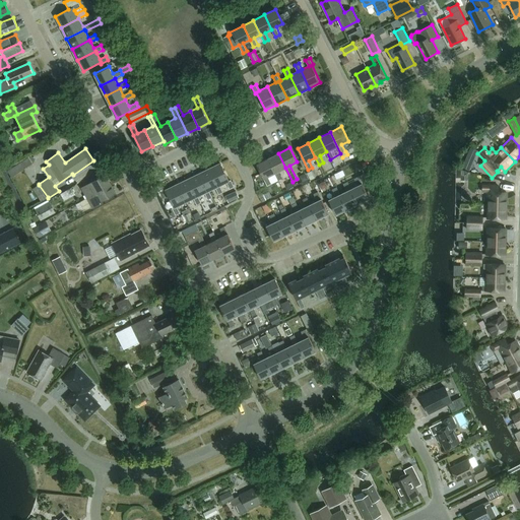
[(279,171),(285,168),(278,153),(267,158),(270,164),(275,173),(274,173),(278,180),(282,178),(279,171)]
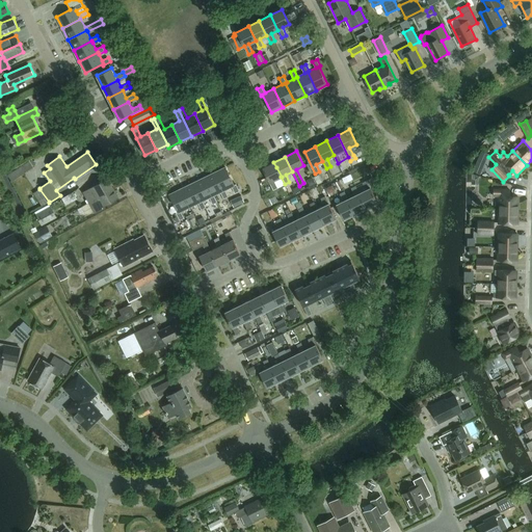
[(282,177),(276,167),(273,162),(263,167),(273,190),(277,188),(274,180),(281,177),(282,177)]
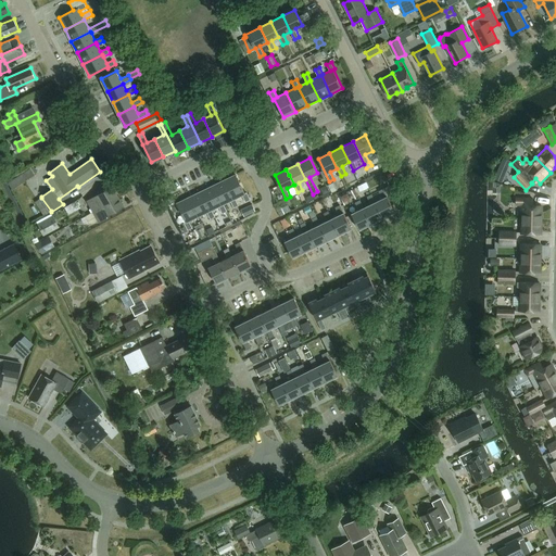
[(502,181),(505,174),(498,172),(495,178),(502,181)]
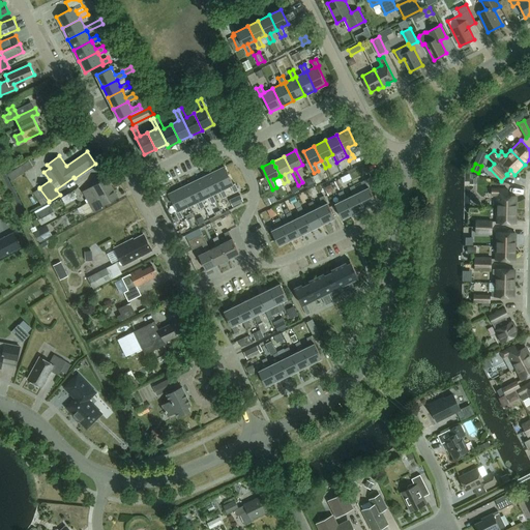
[(225,166),(213,172),(223,189),(225,189),(231,185),(234,193),(239,190),(235,183),(234,184),(225,166)]
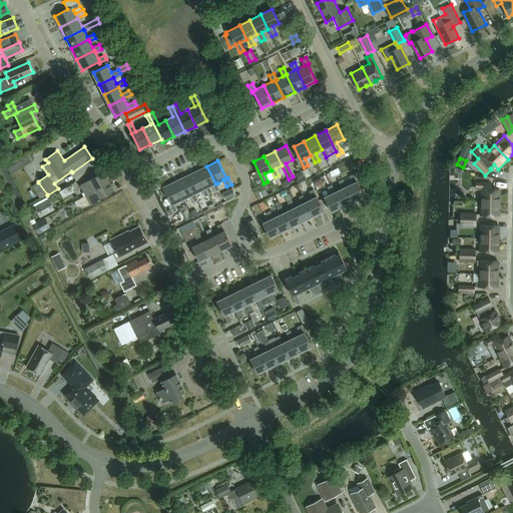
[(206,166),(196,171),(204,189),(206,188),(212,185),(215,191),(220,189),(217,183),(215,183),(206,166)]
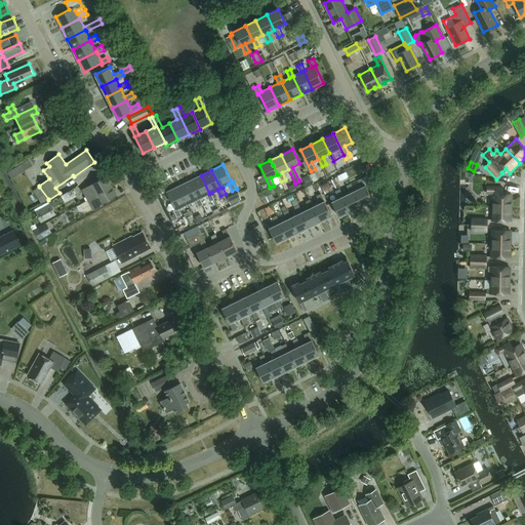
[(315,171),(310,174),(313,182),(319,179),(315,171)]
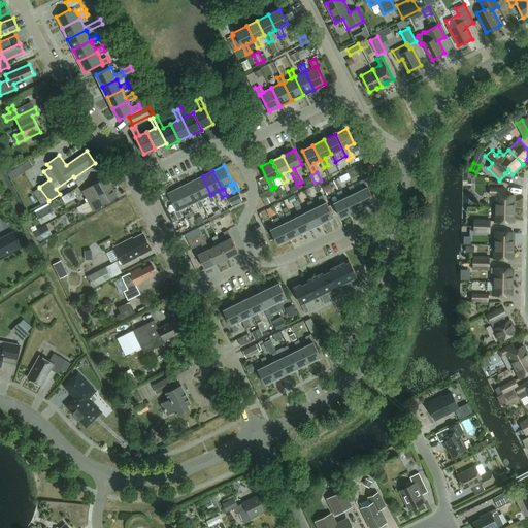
[(202,176),(191,182),(199,200),(201,199),(207,196),(211,202),(216,200),(212,194),(210,195),(202,176)]
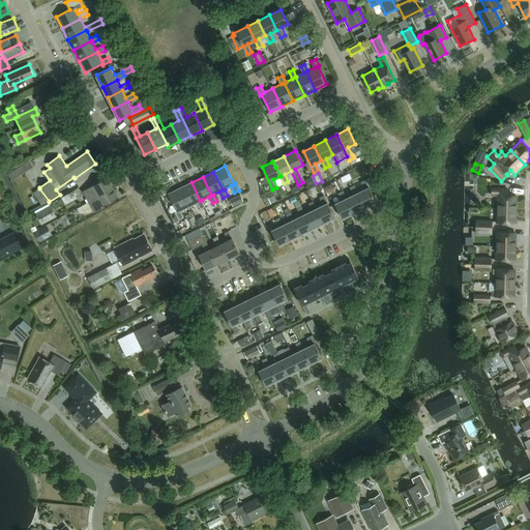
[(314,182),(312,177),(305,180),(308,185),(314,182)]
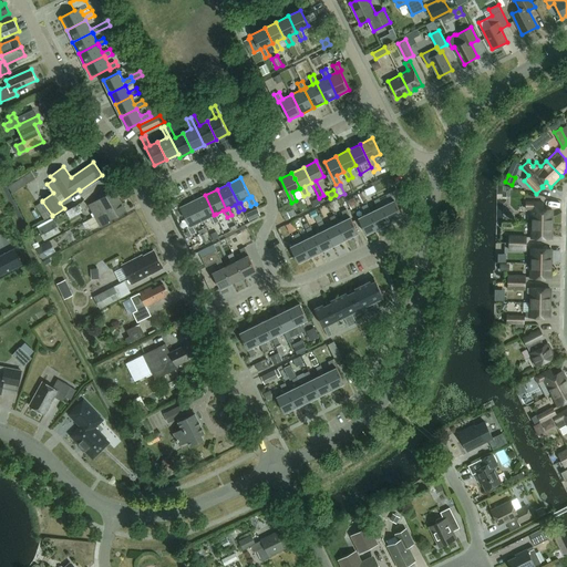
[(115,191),(89,205),(95,216),(112,207),(112,208),(122,203),(115,191)]
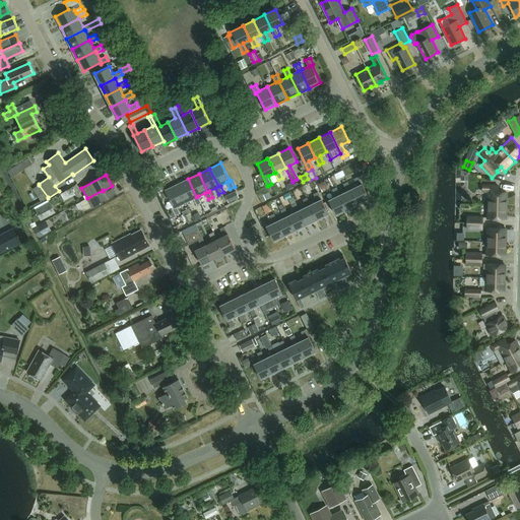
[(370,198),(359,176),(354,178),(358,186),(351,189),(359,203),(370,198)]
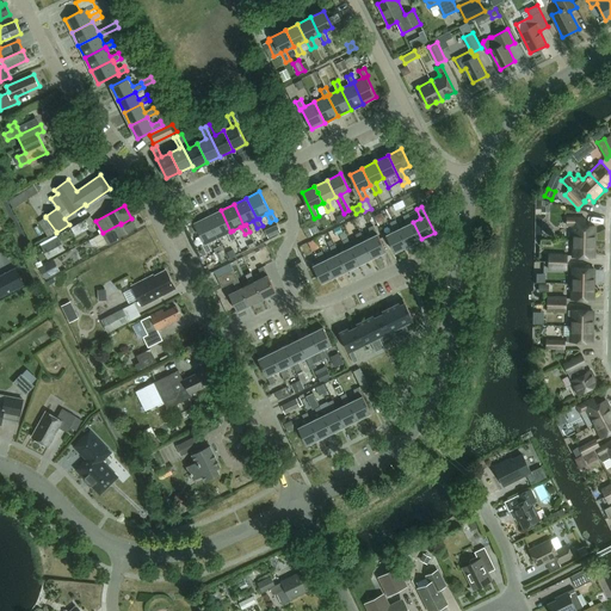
[(221,210),(208,217),(217,238),(228,233),(232,241),(236,238),(233,230),(230,232),(221,210)]
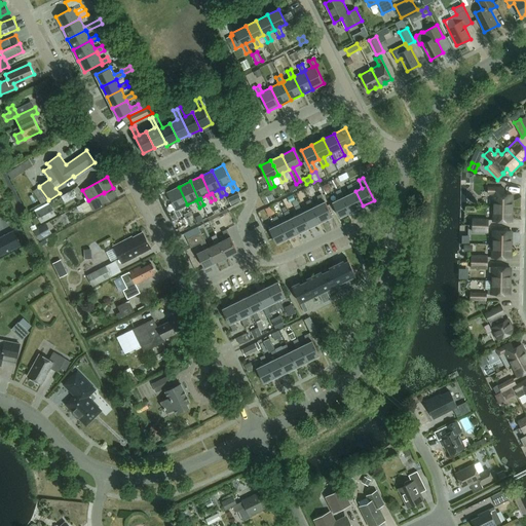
[(344,196),(351,211),(363,205),(355,191),(351,184),(347,186),(351,193),(344,196)]
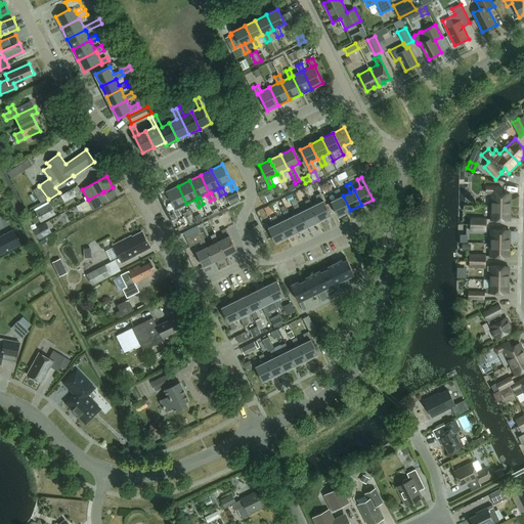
[(178,186),(167,191),(175,209),(174,210),(177,217),(181,215),(178,208),(186,204),(178,186)]
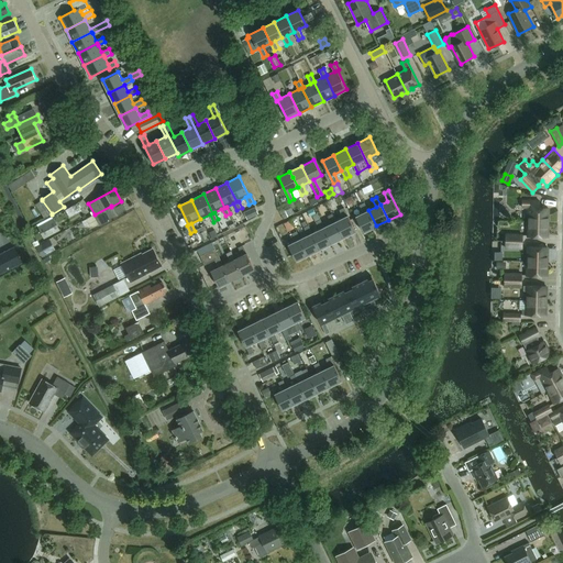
[(548,222),(549,207),(539,207),(539,200),(522,200),(522,207),(529,207),(529,222),(548,222)]
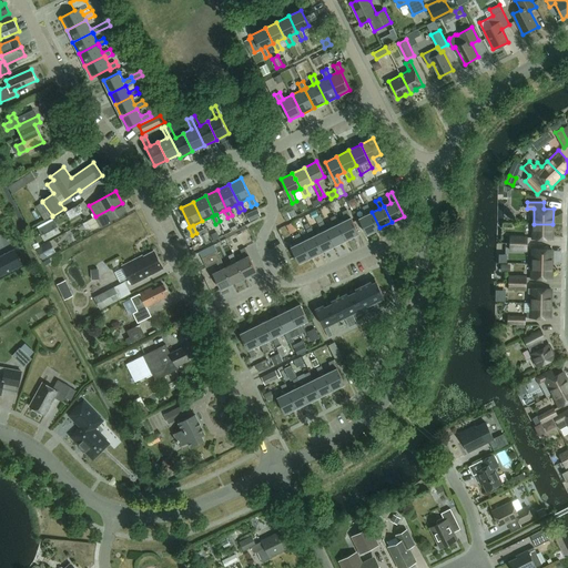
[(81,203),(68,210),(71,216),(84,209),(81,203)]
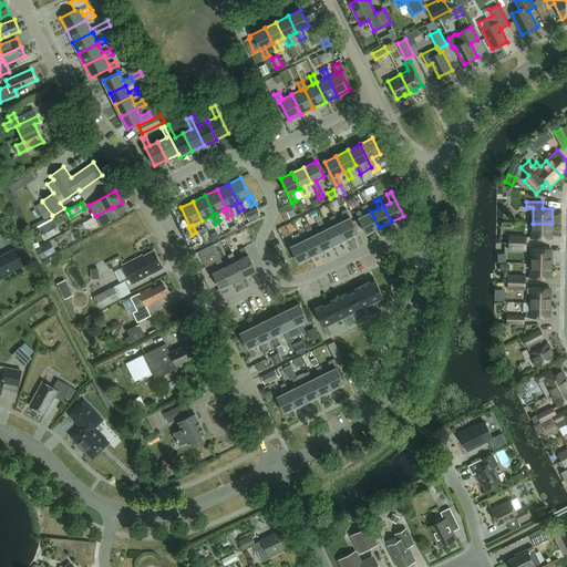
[(112,207),(95,216),(101,226),(110,222),(109,220),(126,210),(122,203),(112,208),(112,207)]
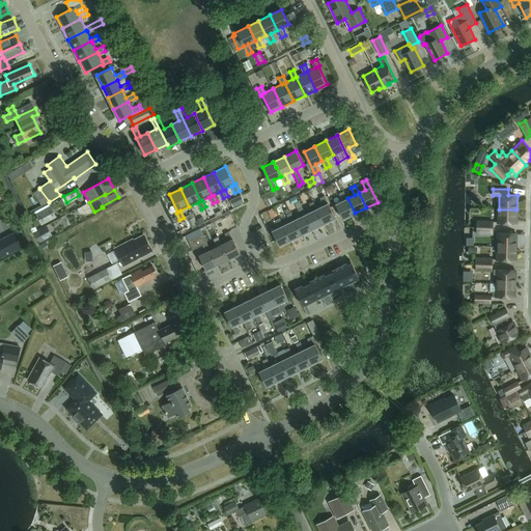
[(343,200),(336,204),(343,219),(355,213),(347,198),(344,191),(339,193),(343,200)]
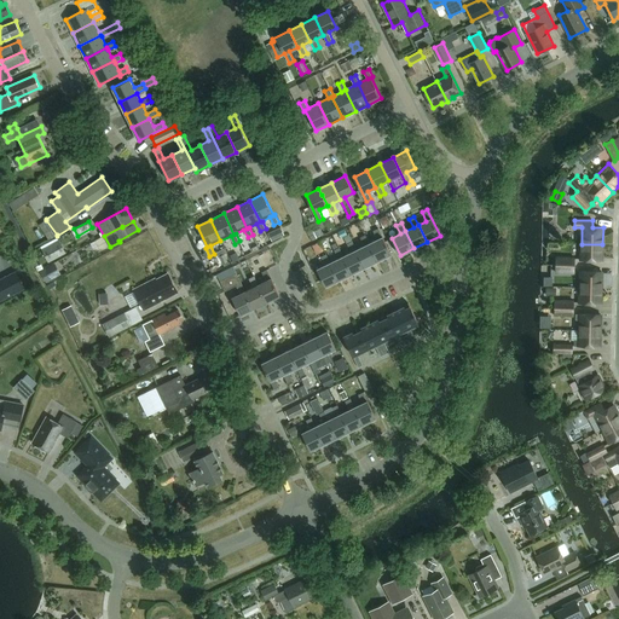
[(377,239),(370,243),(379,260),(392,254),(379,227),(374,231),(377,239)]
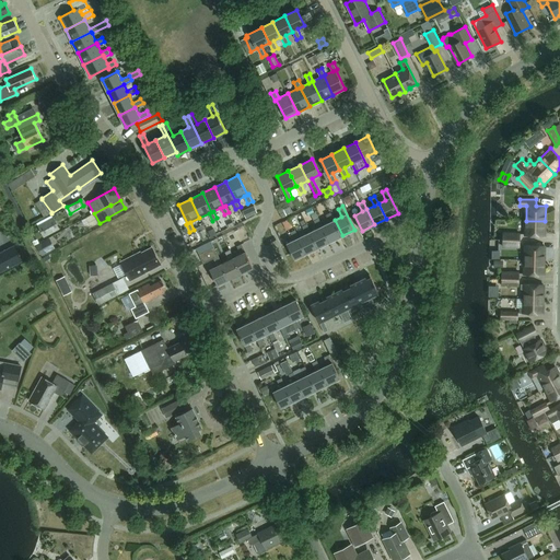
[(257,212),(255,207),(244,211),(246,218),(257,212)]
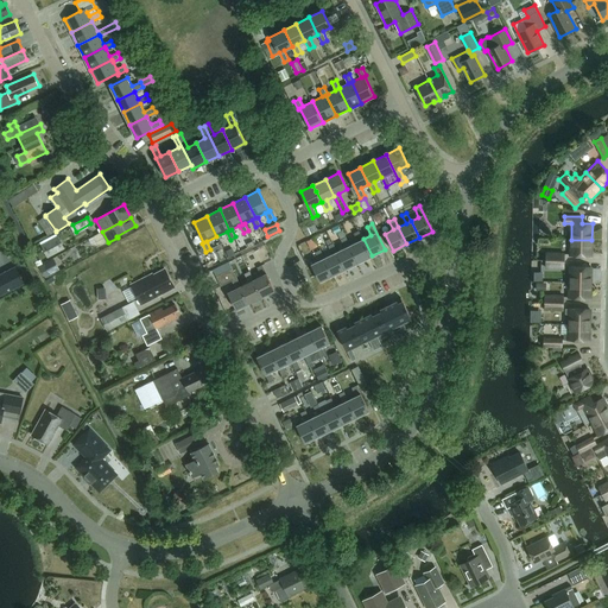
[(350,245),(359,261),(372,255),(363,239),(359,230),(354,233),(358,241),(350,245)]
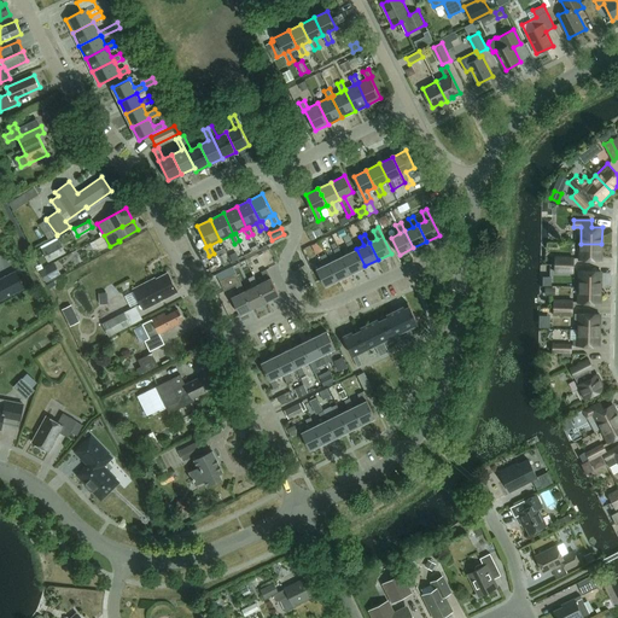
[(41,249),(48,262),(66,252),(59,239),(41,249)]
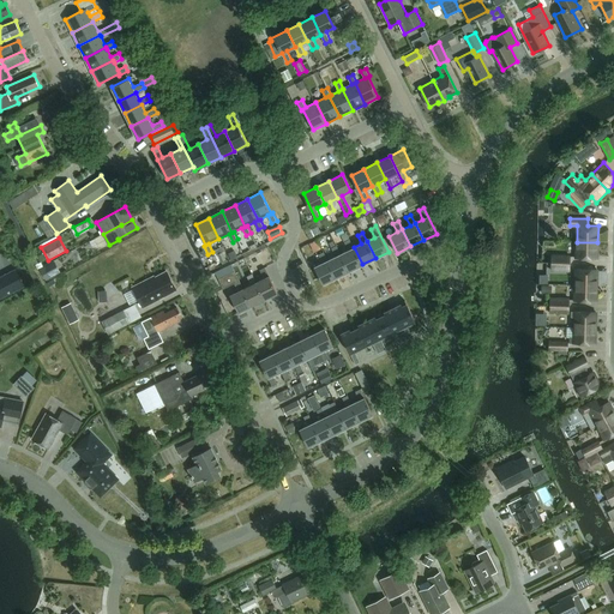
[(349,250),(341,254),(349,271),(362,264),(354,247),(350,239),(344,241),(349,250)]
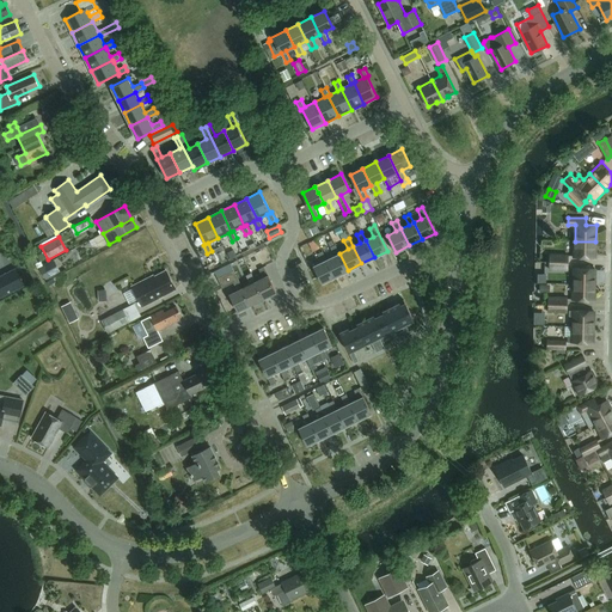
[(595,258),(595,242),(575,242),(574,257),(595,258)]
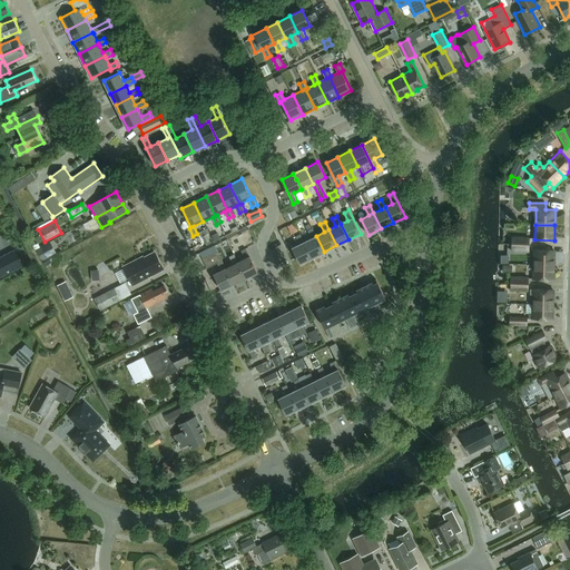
[(312,238),(305,242),(313,257),(324,252),(316,236),(313,227),(307,231),(312,238)]
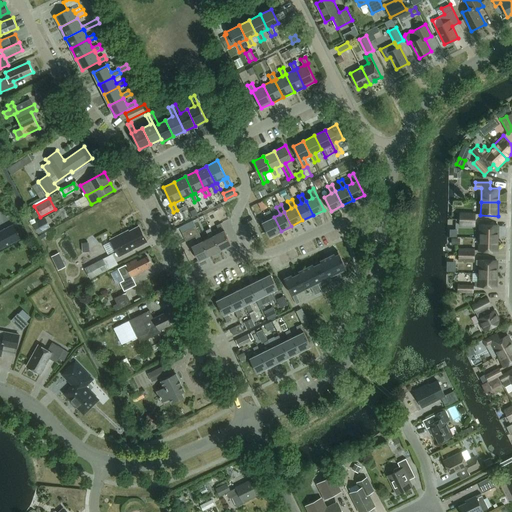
[(269,219),(262,222),(269,237),(281,231),(274,217),(270,210),(266,212),(269,219)]
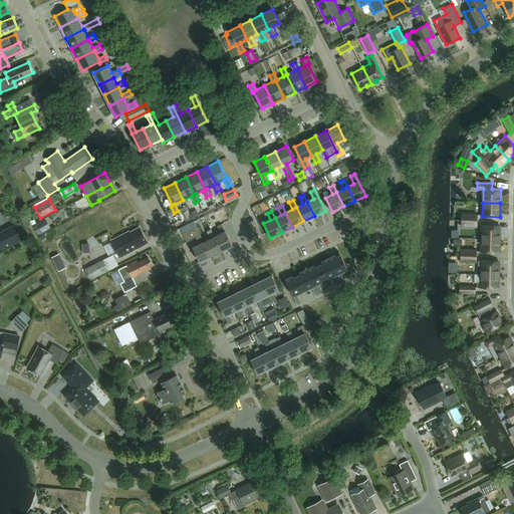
[(222,250),(233,245),(222,224),(218,226),(221,233),(215,236),(222,250)]
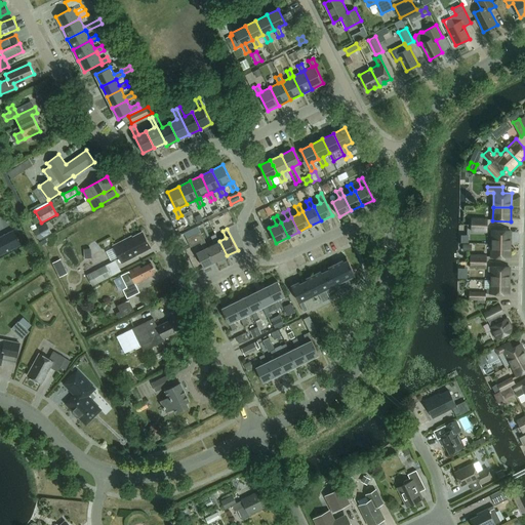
[(510,244),(511,230),(492,230),(492,243),(510,244)]
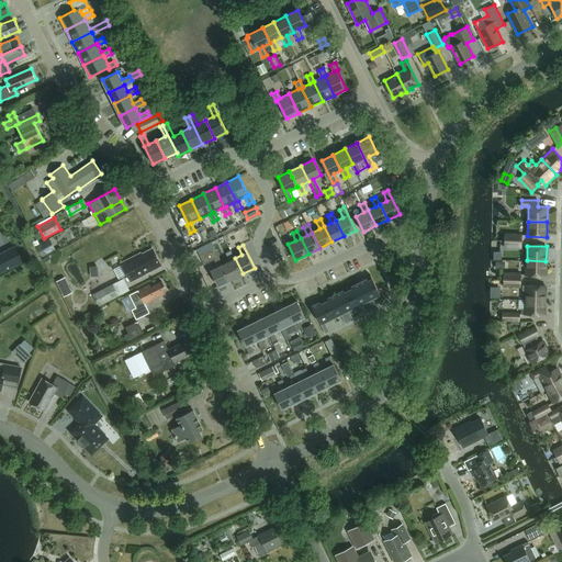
[(131,281),(161,266),(153,248),(142,254),(141,253),(122,262),(131,281)]
